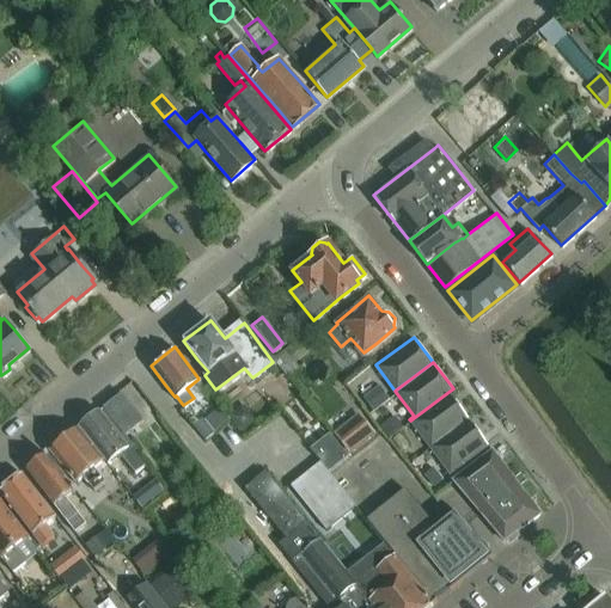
[(208,398),(219,415),(245,395),(234,380),(208,398)]
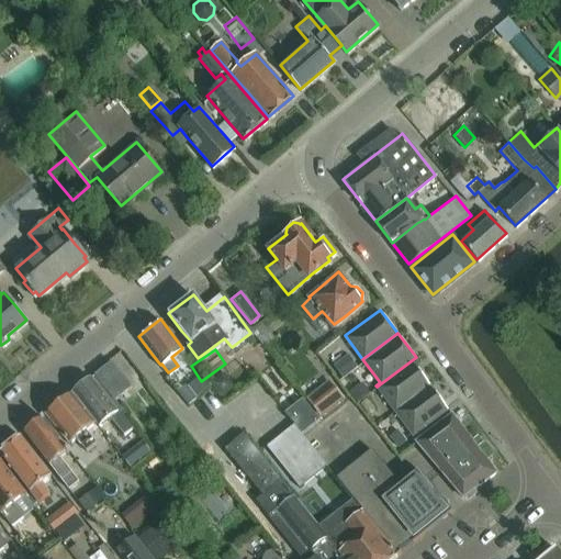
[(356,361),(348,351),(334,361),(341,372),(356,361)]
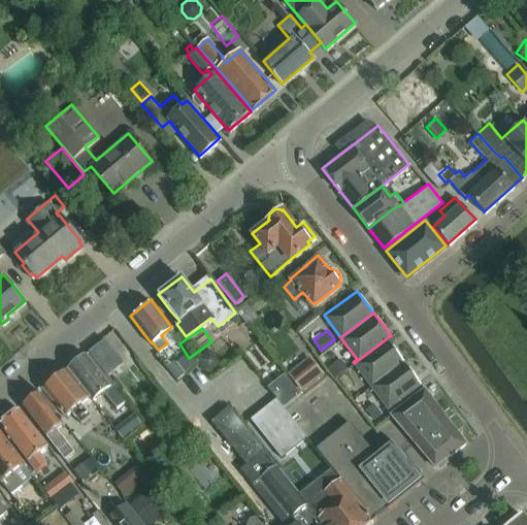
[(106,372),(122,361),(104,338),(89,350),(106,372)]
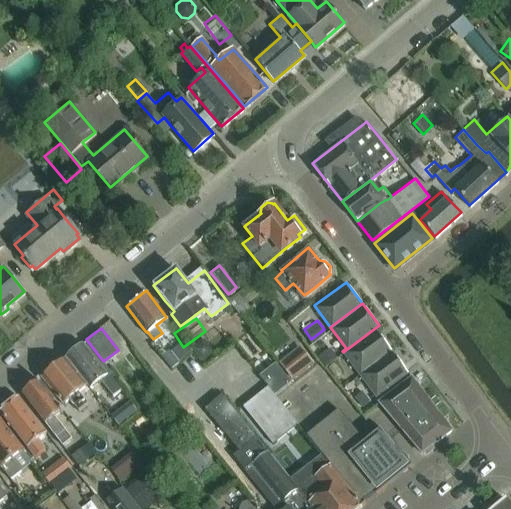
[(359,373),(391,349),(375,328),(343,352),(359,373)]
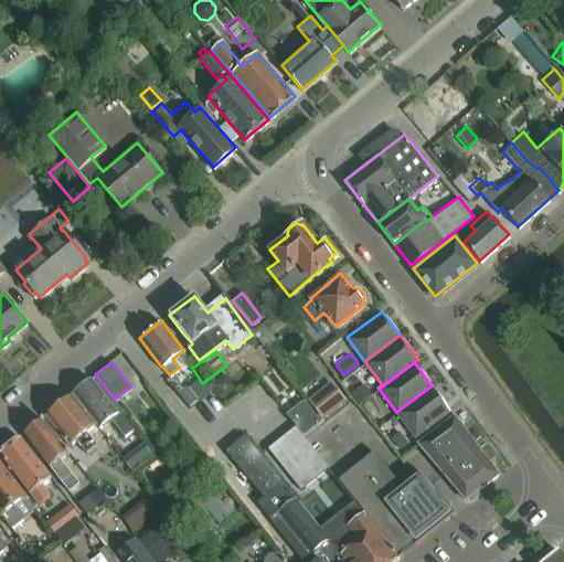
[(224,371),(210,382),(221,398),(236,386),(224,371)]
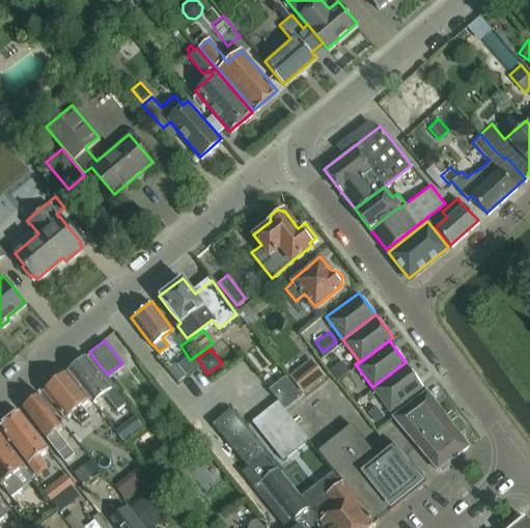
[(105,379),(99,371),(86,355),(67,369),(89,397),(92,400),(104,392),(116,409),(124,401),(116,390),(118,388),(108,376),(105,379)]
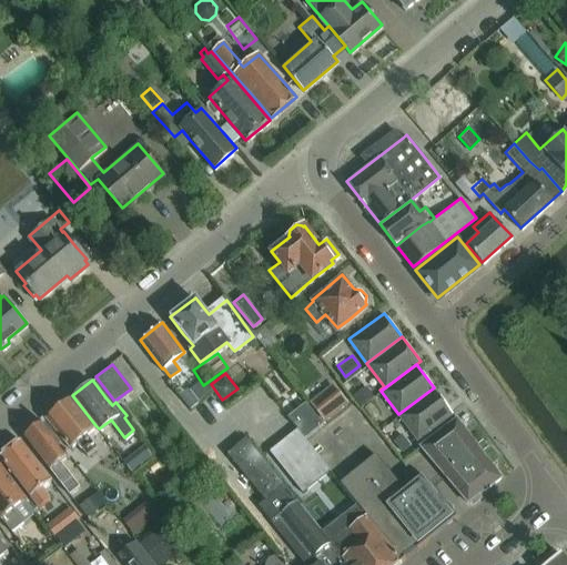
[(323,419),(346,400),(332,382),(309,400),(323,419)]
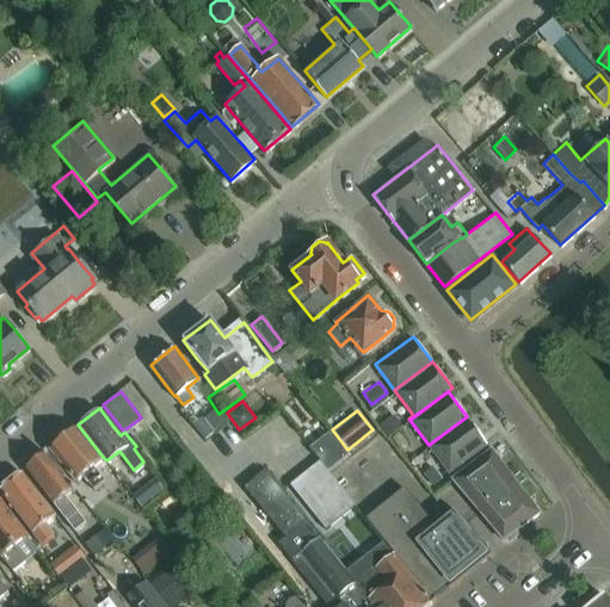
[(380,422),(389,433),(402,423),(394,412),(380,422)]
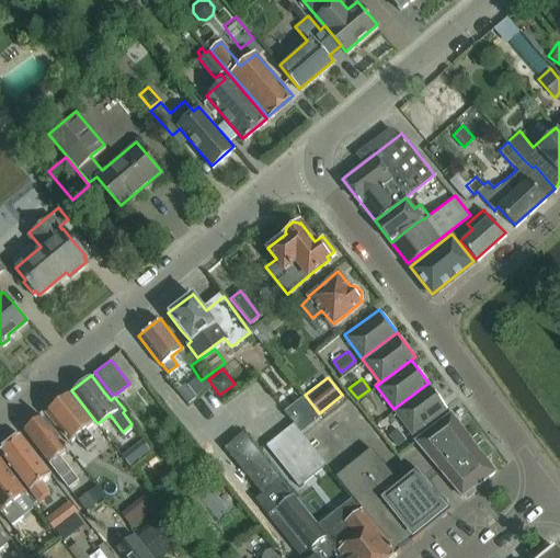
[(411,432),(429,419),(446,406),(429,383),(393,409),(411,432)]
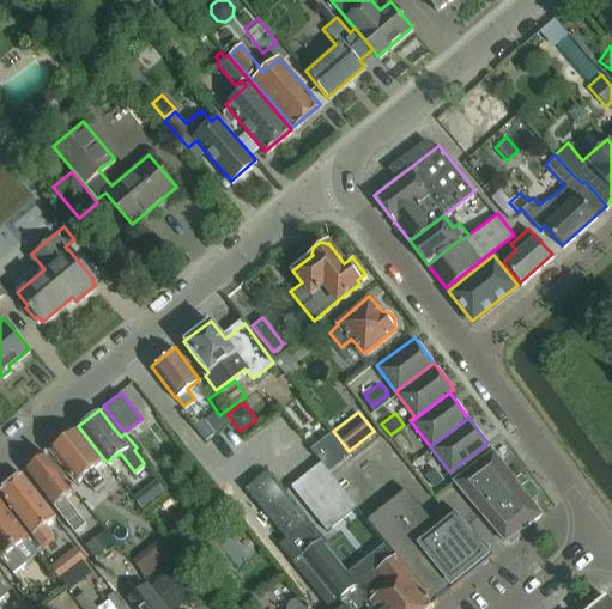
[(103,481),(92,467),(103,458),(78,426),(48,450),(64,468),(74,481),(82,475),(92,489),(103,481)]
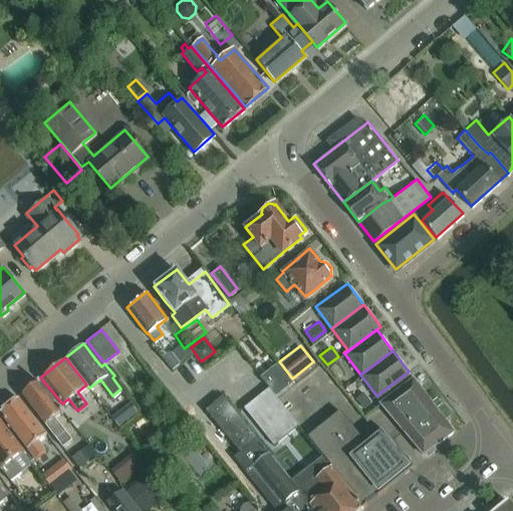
[(379,402),(423,452),(424,451),(426,453),(434,446),(433,444),(452,430),(413,376),(379,402)]
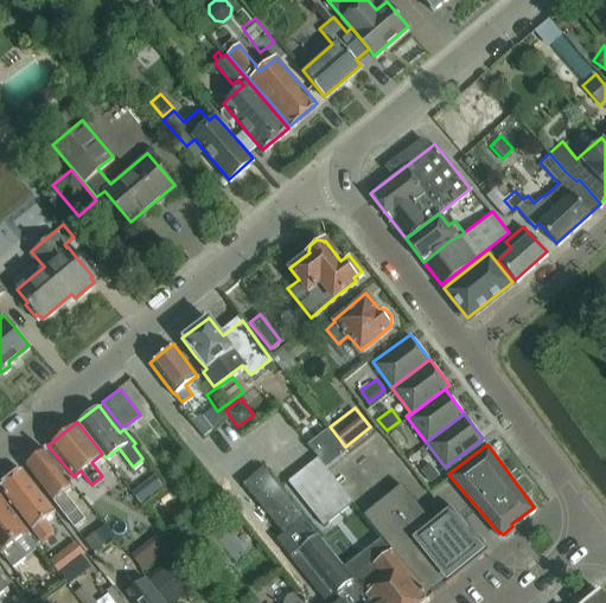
[(72,525),(83,517),(63,491),(72,482),(61,466),(45,448),(25,463),(40,482),(72,525)]
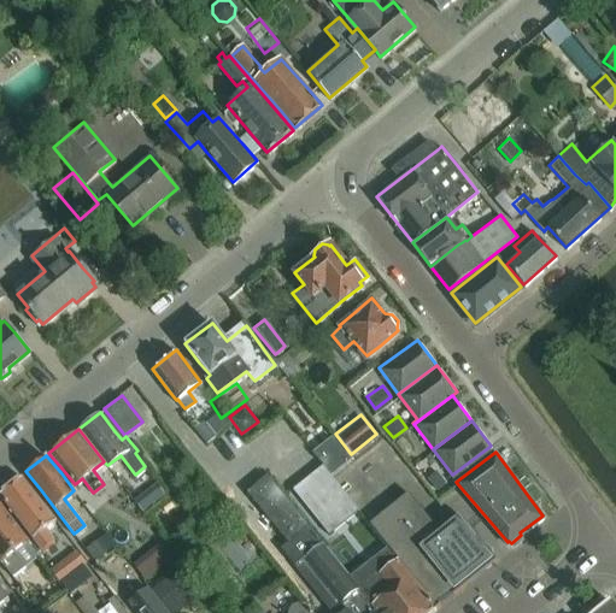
[(328,532),(358,508),(322,464),(292,487),(328,532)]
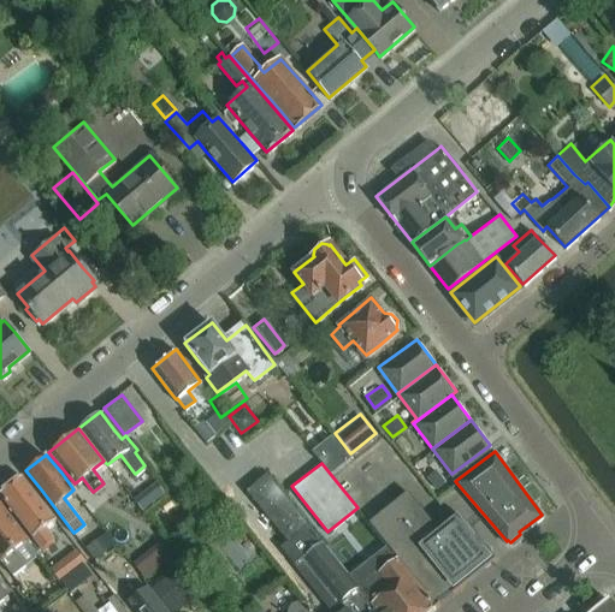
[(293,535),(307,522),(265,473),(246,489),(288,539),(289,538),(293,535)]
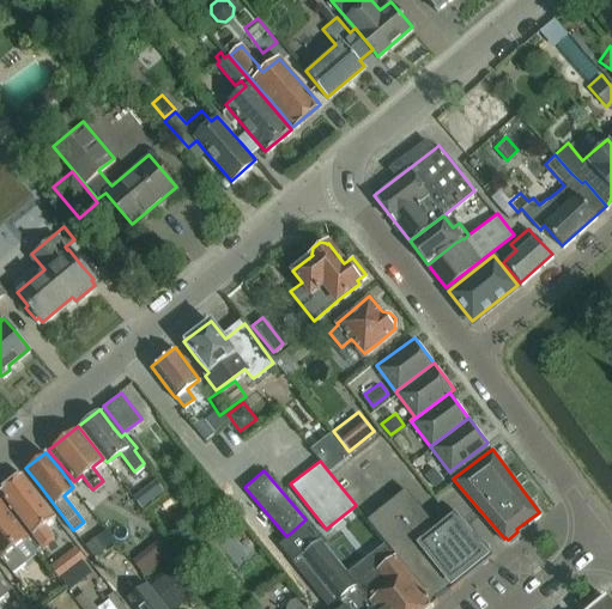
[(53,535),(43,523),(54,515),(36,491),(22,472),(0,487),(0,492),(13,509),(31,533),(31,531),(41,544),(53,535)]
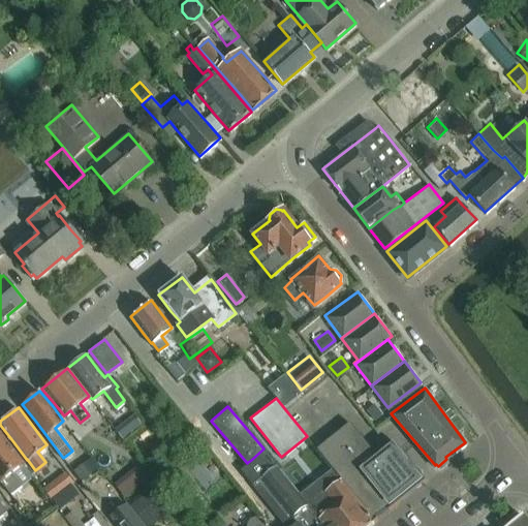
[(345,486),(373,520),(425,478),(394,440),(376,454),(349,420),(315,446),(332,466),(341,477),(346,485),(345,486)]
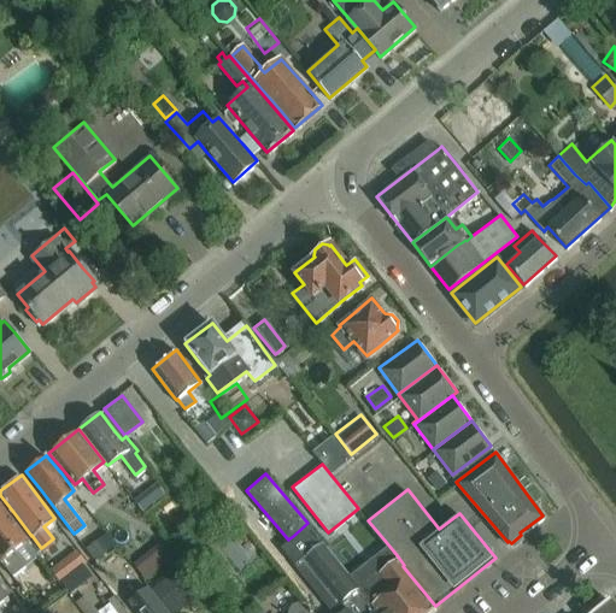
[(0,558),(11,572),(23,563),(12,549),(27,538),(12,520),(0,505),(0,558)]
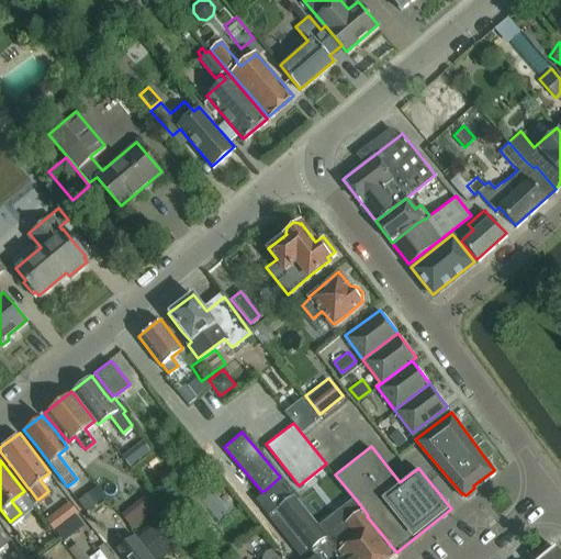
[(265,493),(260,496),(271,510),(276,506),(292,493),(281,479),(265,493)]
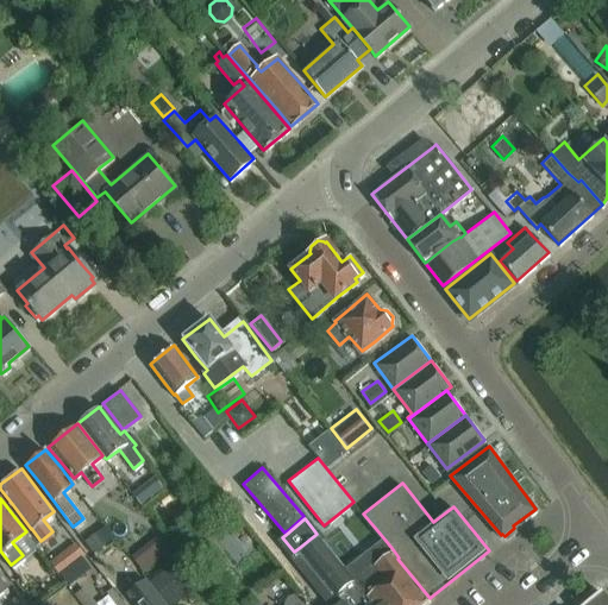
[(177,546),(187,539),(176,523),(167,530),(177,546)]
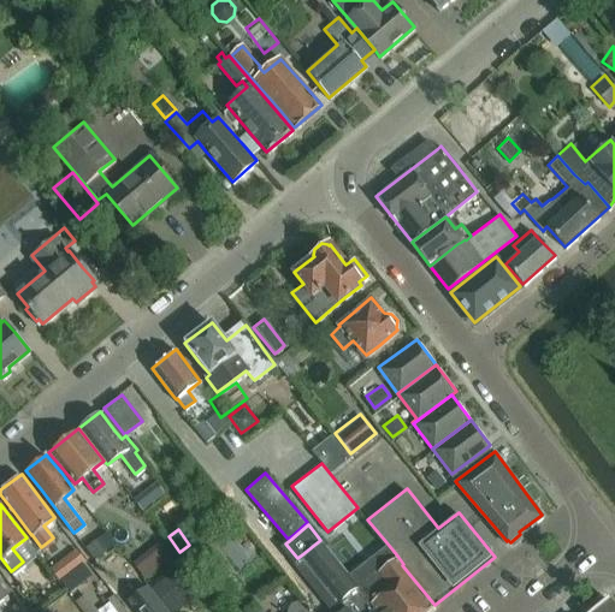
[(94,558),(105,550),(95,538),(84,545),(94,558)]
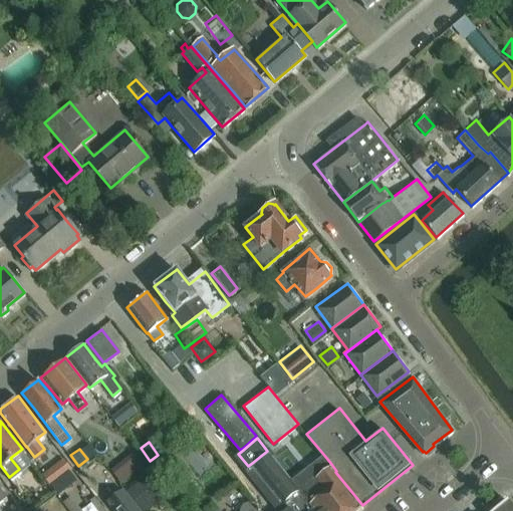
[(315,510),(299,489),(294,483),(290,477),(268,451),(253,464),(252,463),(251,463),(248,466),(244,470),(277,510),(315,510)]
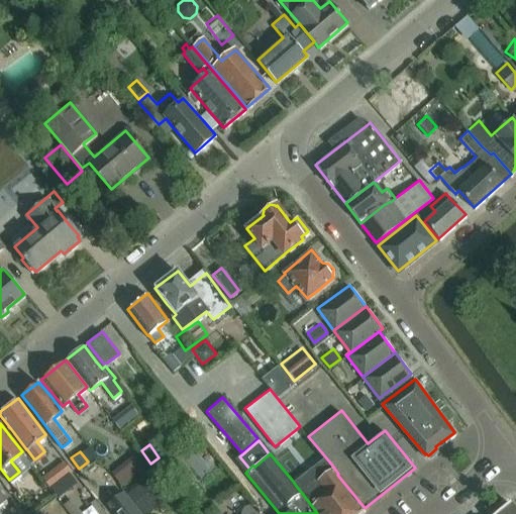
[(134,454),(124,463),(132,474),(143,466),(142,465),(134,454)]
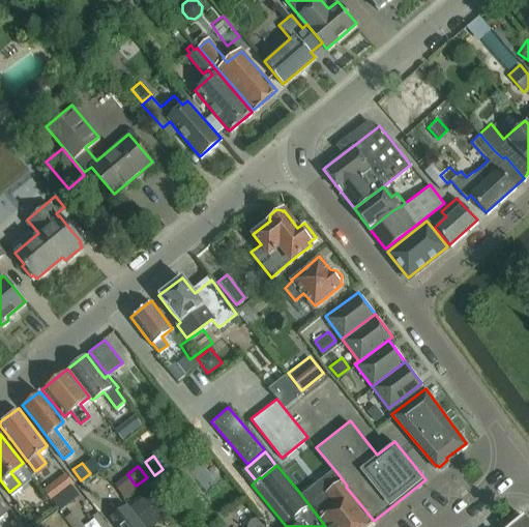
[(332,467),(299,492),(303,498),(309,504),(325,526),(365,526),(374,521),(346,487),(347,486),(342,478),(332,467)]
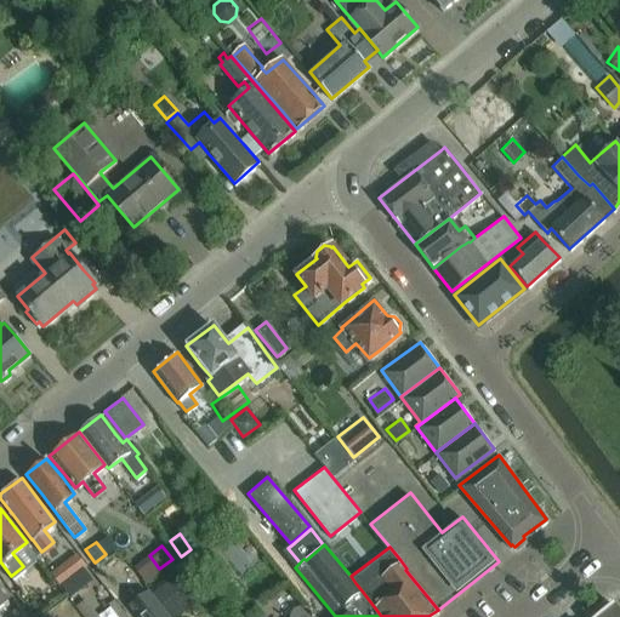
[(180,569),(151,592),(164,609),(193,586),(180,569)]
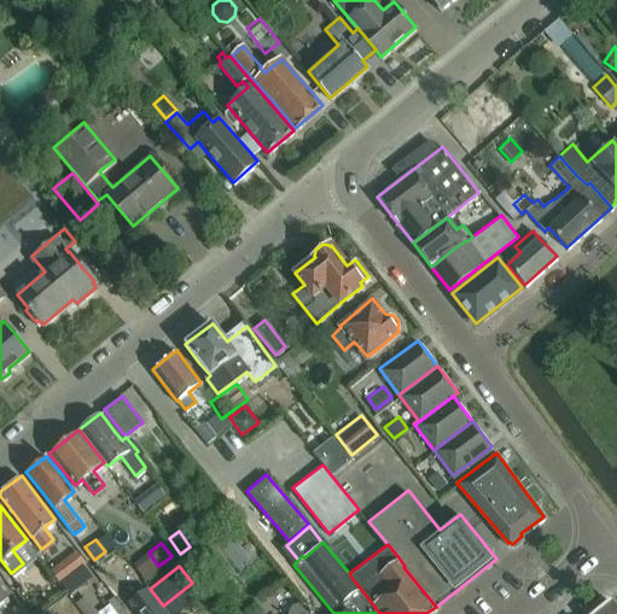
[(71,595),(87,584),(77,572),(63,583),(71,595)]
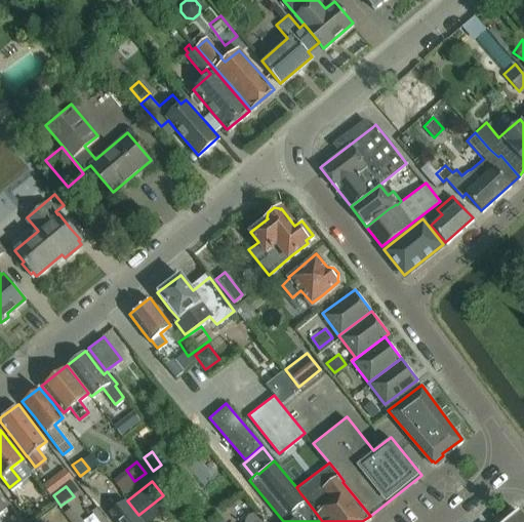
[(119,503),(109,510),(118,521),(140,521),(123,499),(119,503)]
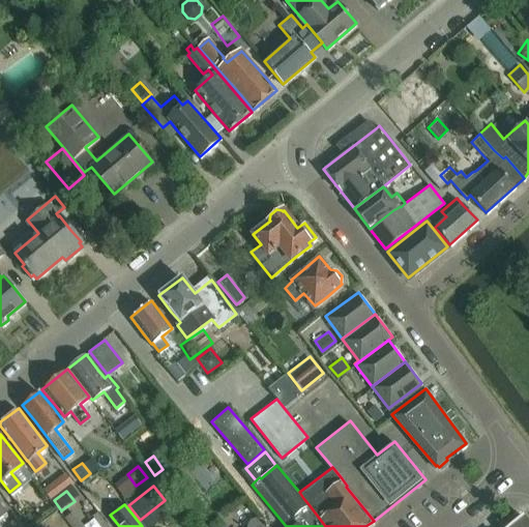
[(528,526),(528,522),(523,515),(506,526),(528,526)]
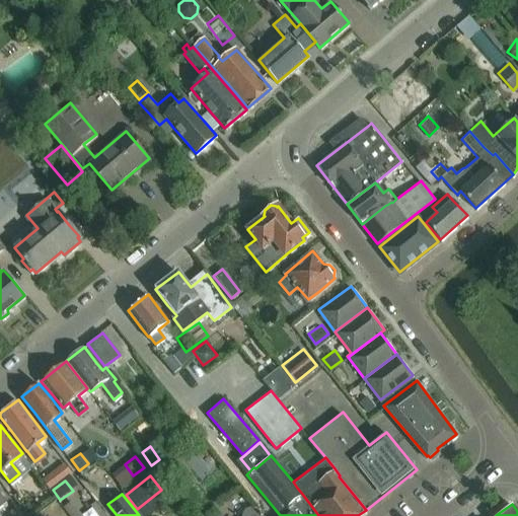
[(265,515),(256,506),(254,508),(249,507),(244,509),(241,515),(221,515),(218,515),(265,515)]
